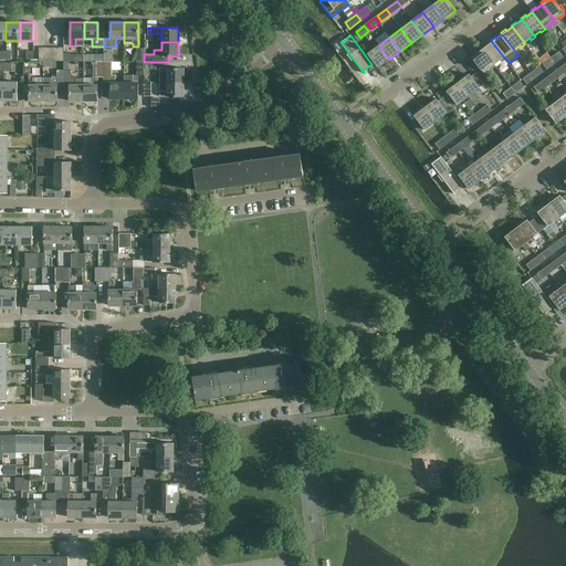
[(492,42),(486,46),(485,44),(481,48),(482,49),(494,65),(504,58),(492,42)]
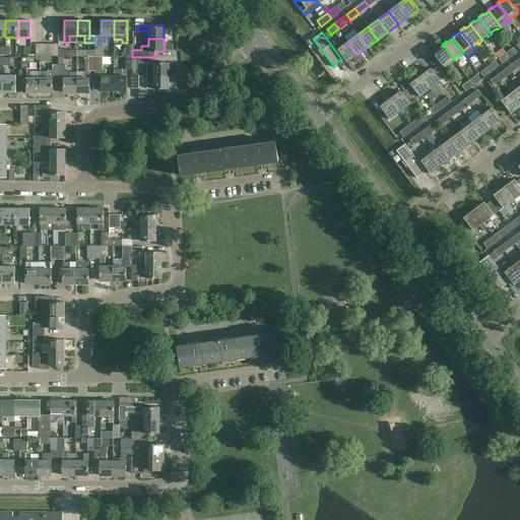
[(358,55),(348,42),(337,49),(347,62),(358,55)]
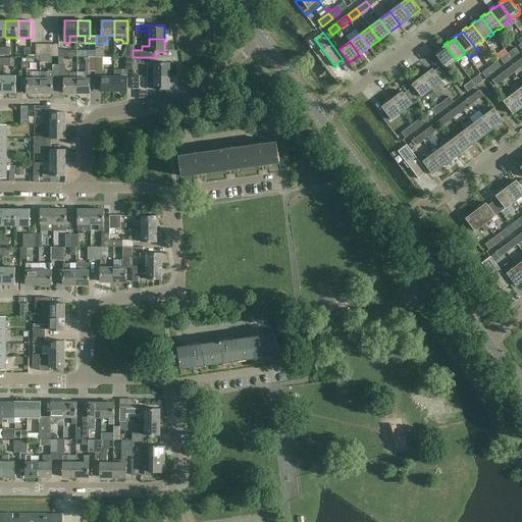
[(447,66),(456,60),(445,45),(439,49),(438,47),(434,50),(447,66)]
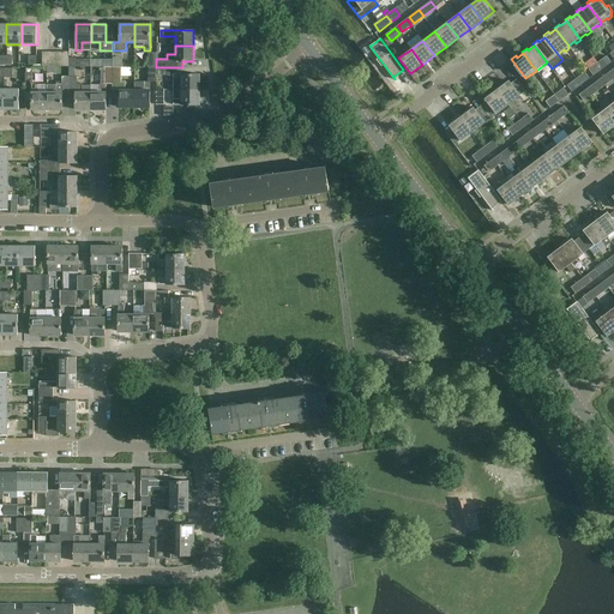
[(606,56),(597,62),(602,68),(611,62),(606,56)]
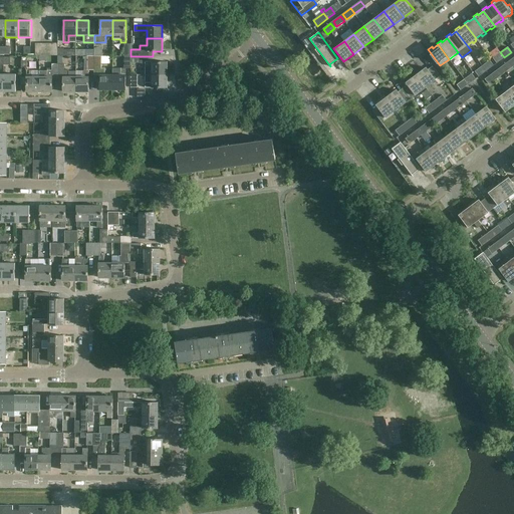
[(497,63),(504,57),(500,52),(493,58),(497,63)]
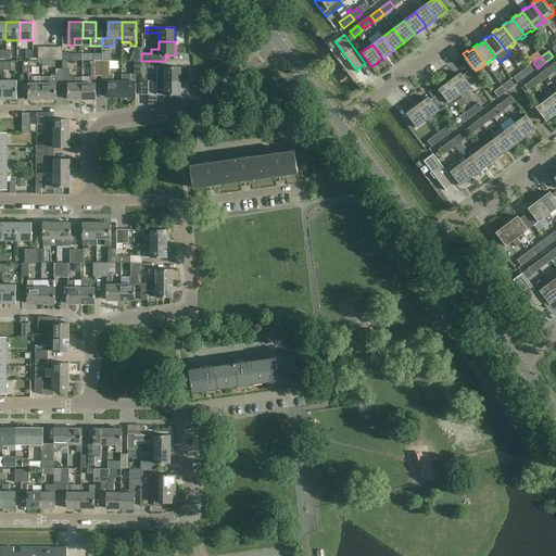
[(90,84),(83,84),(81,84),(81,99),(96,99),(96,76),(102,76),(102,60),(95,60),(95,76),(90,76),(90,84)]
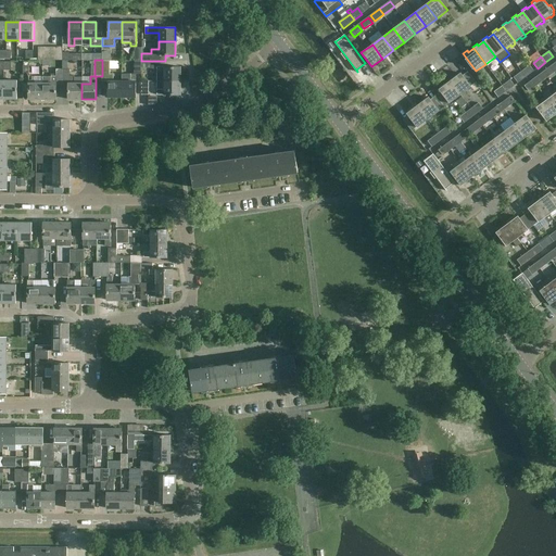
[(102,81),(108,81),(108,97),(122,97),(122,81),(114,81),(114,74),(110,74),(110,60),(102,60),(102,76),(102,81)]
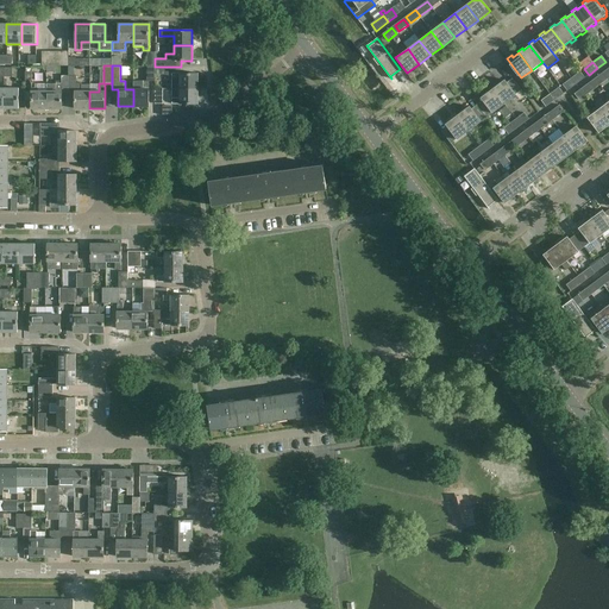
[(155,81),(155,74),(155,67),(155,66),(148,66),(146,81),(133,81),(133,89),(133,106),(149,107),(149,81),(155,81)]
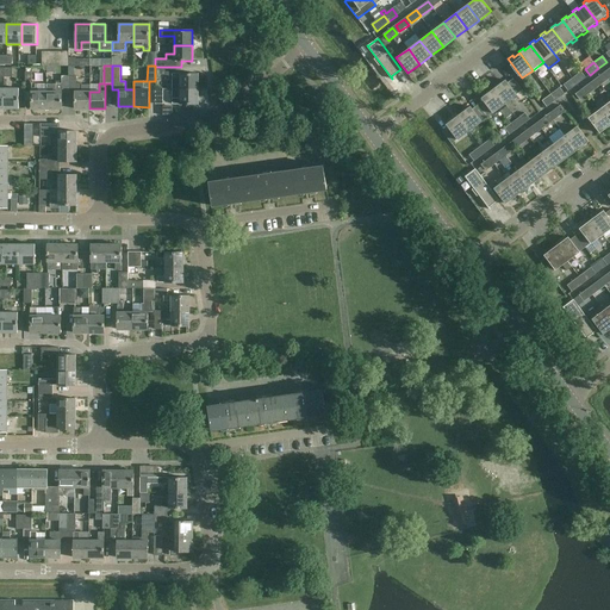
[(181,73),(181,67),(155,67),(155,74),(173,74),(173,88),(180,88),(198,89),(198,73),(181,73)]
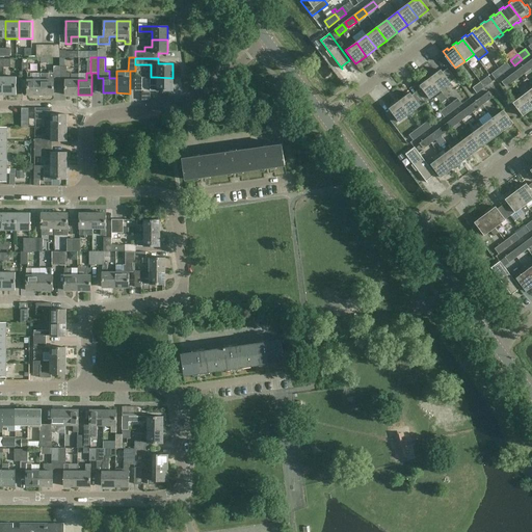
[(531,68),(531,63),(530,61),(520,69),(524,74),(531,68)]
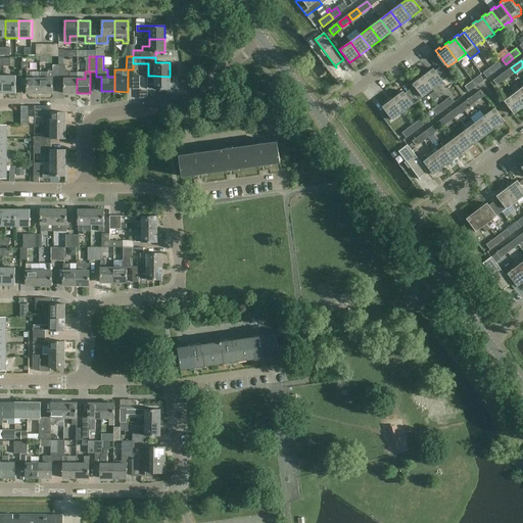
[(498,61),(490,66),(494,73),(503,66),(498,61)]
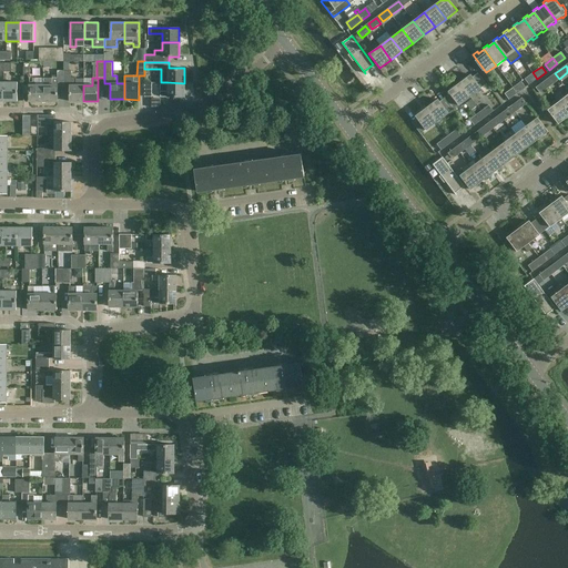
[(58,85),(63,85),(63,70),(58,70),(58,78),(52,78),(52,79),(43,79),(43,101),(58,101),(58,85)]
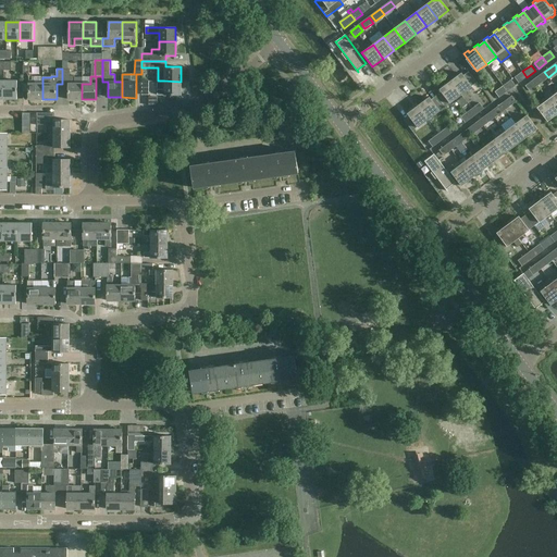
[(62,84),(69,84),(69,99),(82,99),(82,84),(83,84),(83,77),(74,77),(74,76),(69,76),(69,69),(62,69),(62,84)]
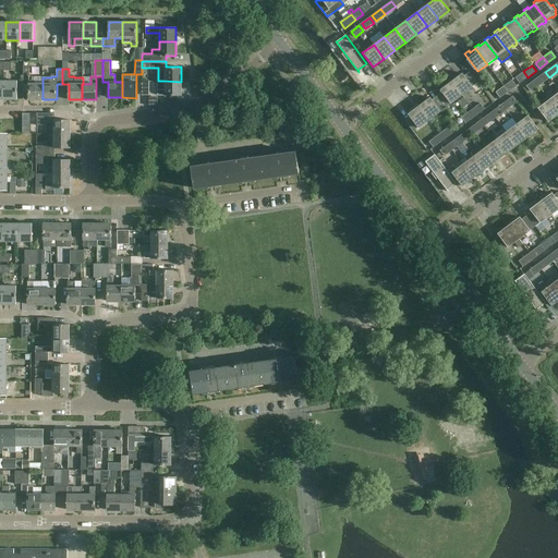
[(520,83),(528,77),(523,71),(516,77),(520,83)]
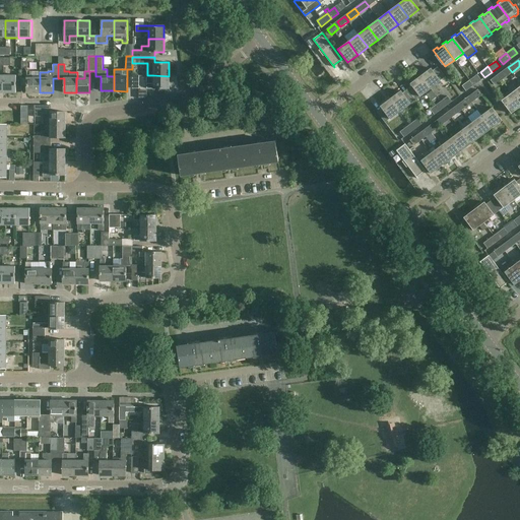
[(420,76),(431,88),(441,81),(440,80),(445,77),(438,67),(433,70),(431,68),(420,76)]
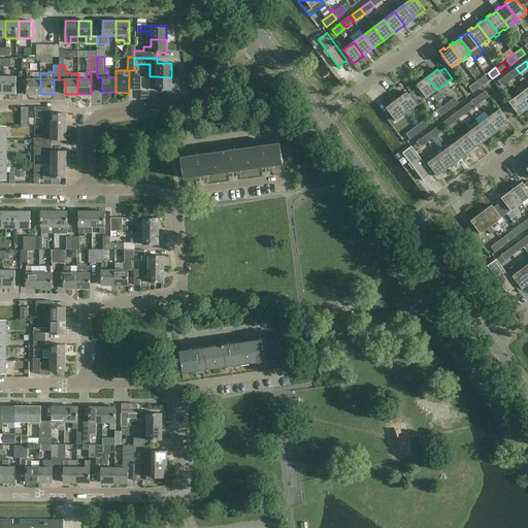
[(520,73),(516,68),(508,73),(513,79),(520,73)]
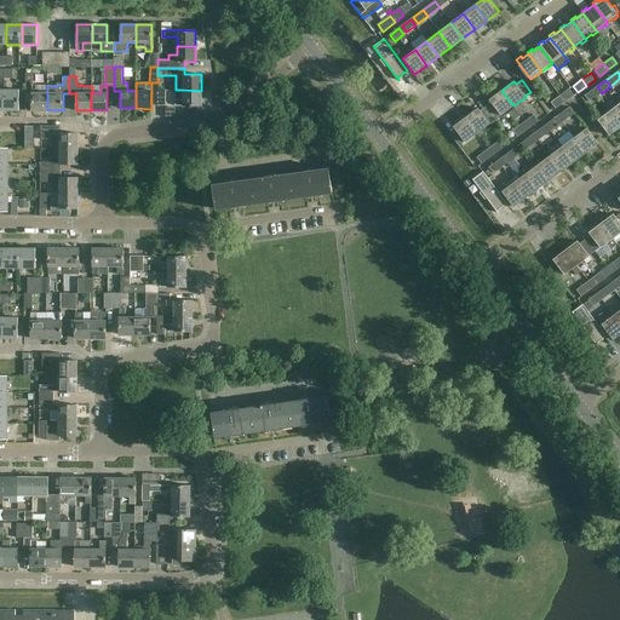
[(32,110),(47,110),(47,86),(38,86),(38,85),(32,85),(32,110)]
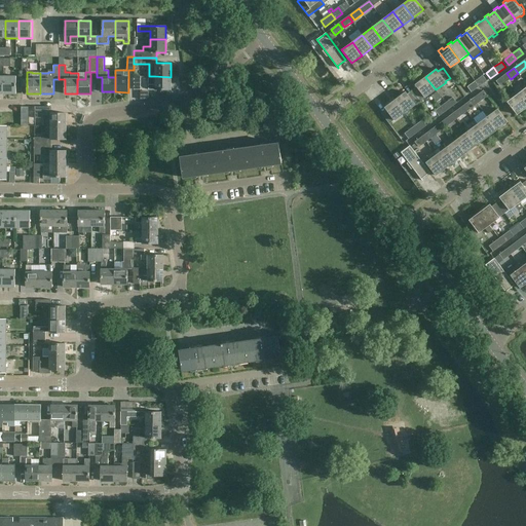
[(483,75),(475,81),(479,86),(487,81),(483,75)]
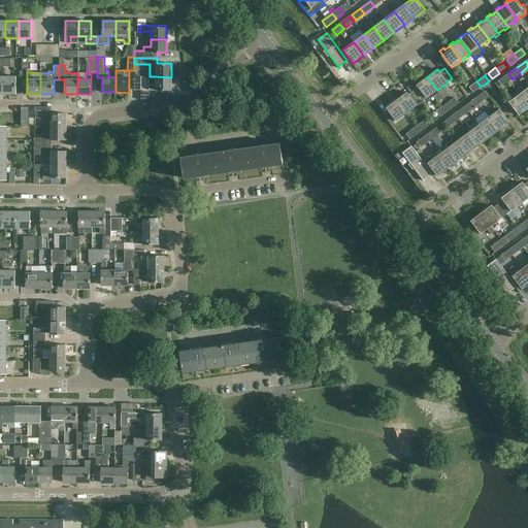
[(505,75),(498,81),(502,87),(509,81),(505,75)]
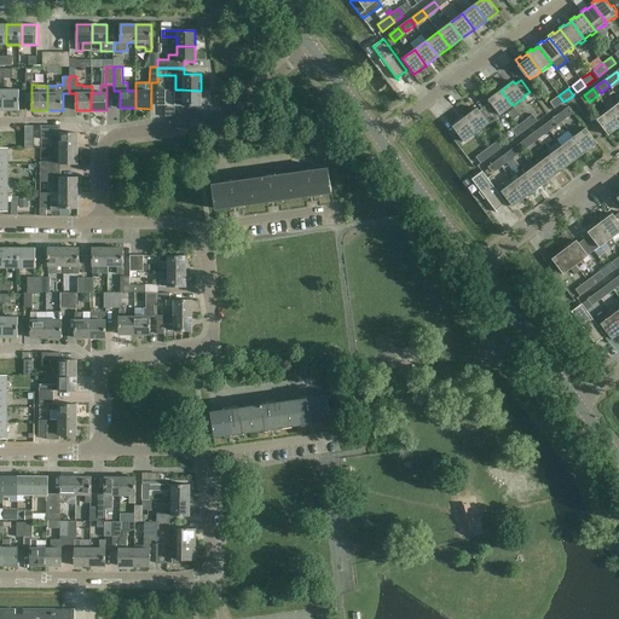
[(19,90),(5,90),(5,110),(19,110),(19,90)]
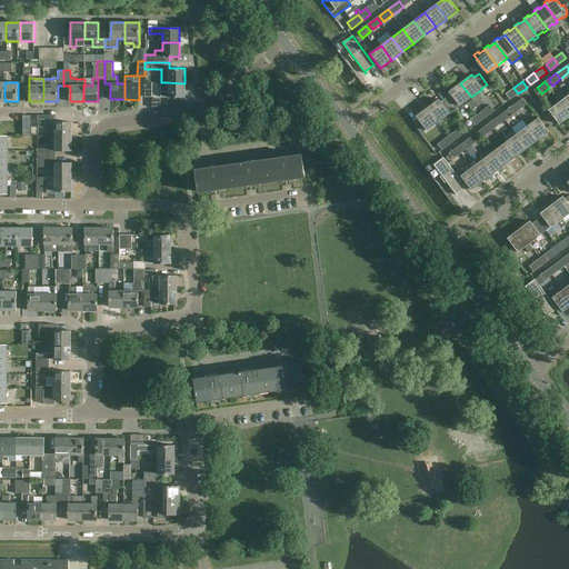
[(185,83),(168,82),(168,91),(161,91),(161,97),(185,97),(185,83)]
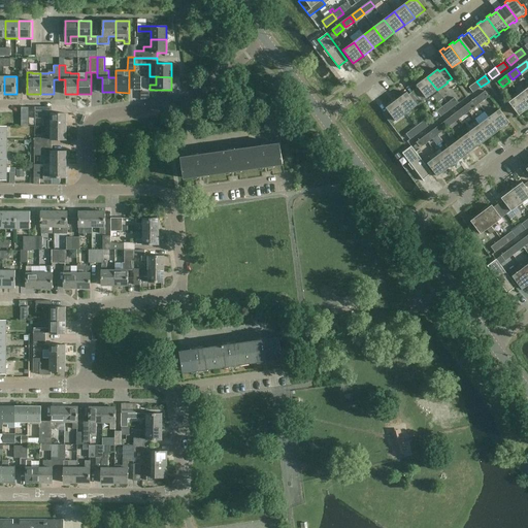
[(427,98),(437,90),(427,77),(417,85),(419,87),(414,91),(421,101),(426,98),(427,98)]
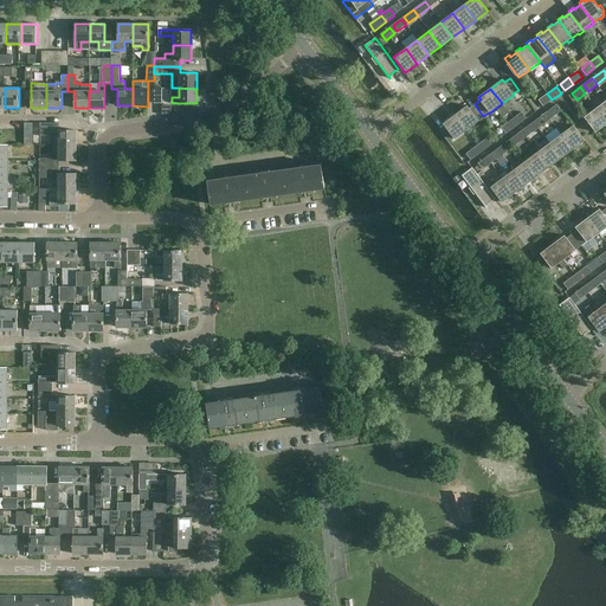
[(552,100),(547,94),(539,100),(543,107),(552,100)]
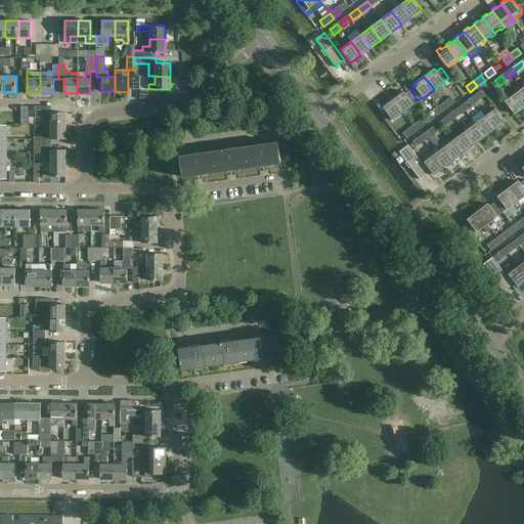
[(418,100),(410,90),(405,94),(404,91),(393,99),(403,113),(413,104),(418,100)]
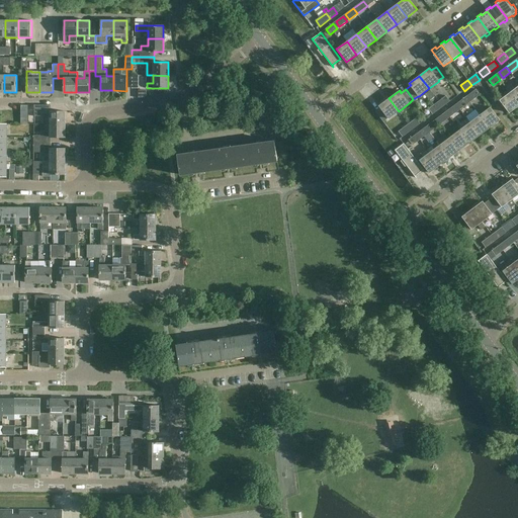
[(480,94),(476,89),(468,95),(472,100),(480,94)]
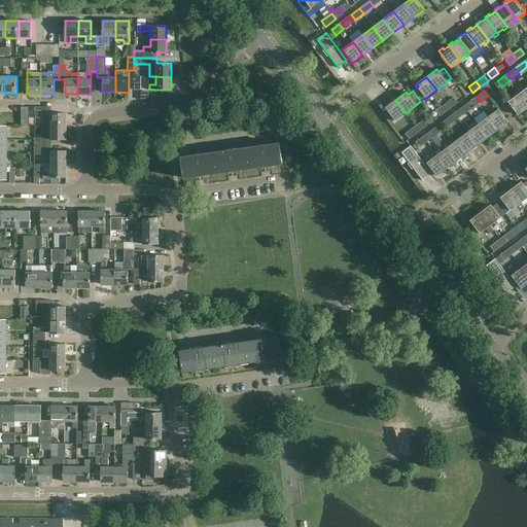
[(518,115),(526,108),(526,105),(519,94),(508,102),(518,115)]
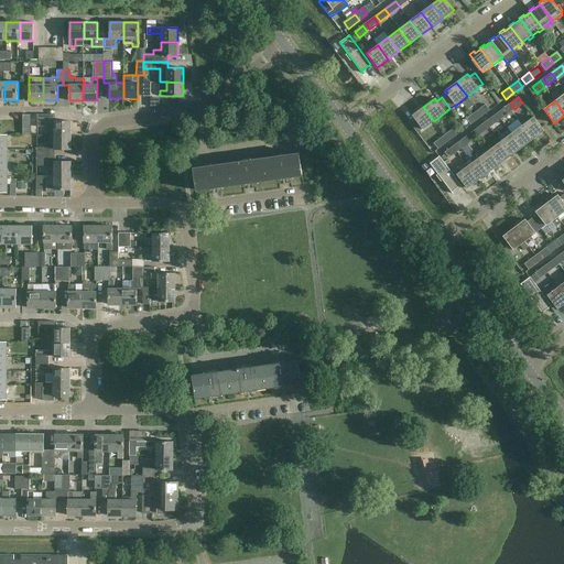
[(477,110),(481,116),(490,110),(486,105),(477,110)]
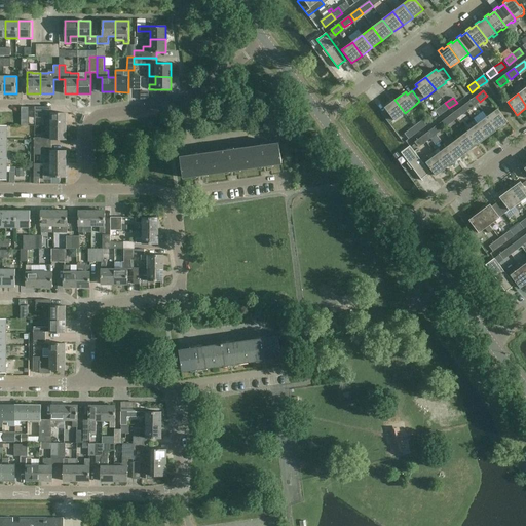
[(474,98),(465,104),(470,109),(477,104),(474,98)]
